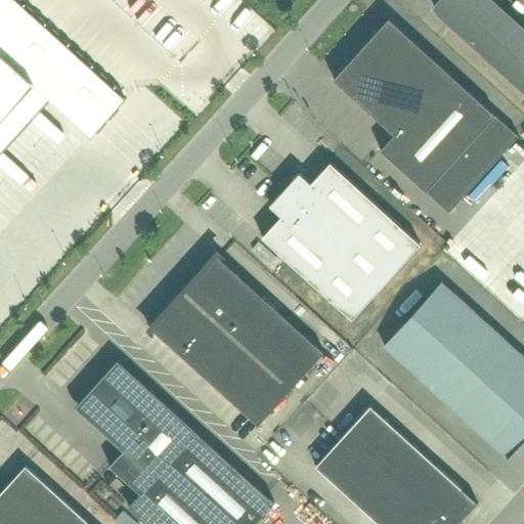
[(0,0),(0,121),(33,85),(91,137),(126,98),(16,0),(0,0)]
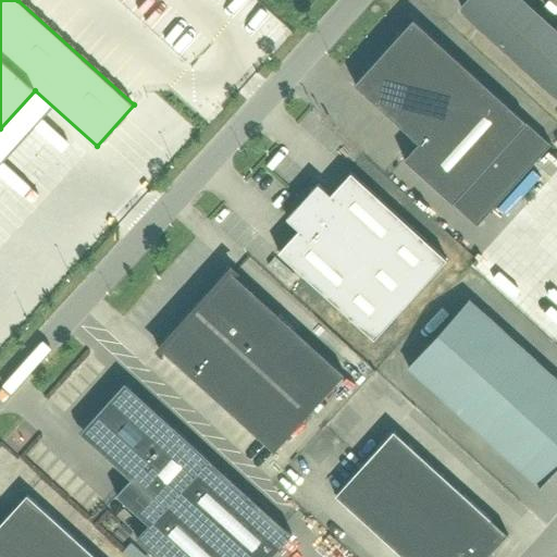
[(556,33),(520,0),(468,0),(461,8),(556,95),(556,33)]
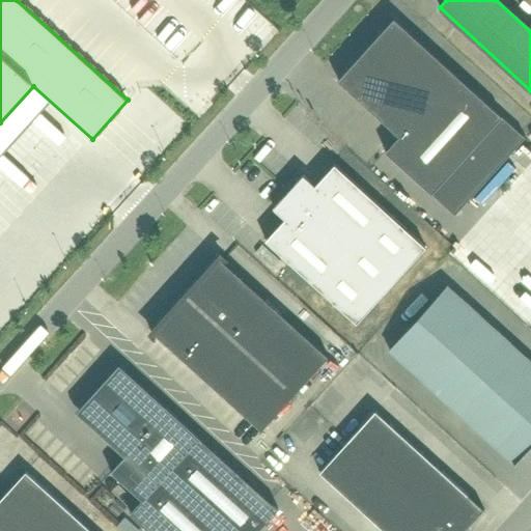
[(391,157),(431,194),(502,116),(394,18),(337,80),(398,136),(385,151),(391,157)]
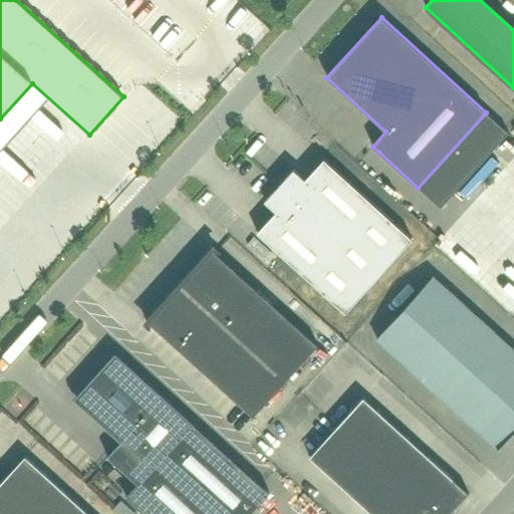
[(293,170),(264,201),(275,212),(256,233),(345,313),(413,239),(323,159),(304,180),(293,170)]
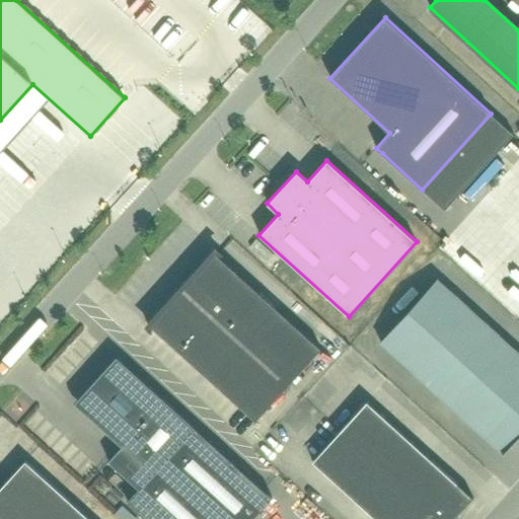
[(216,250),(181,288),(288,384),(320,349),(218,254),(219,253),(216,250)]
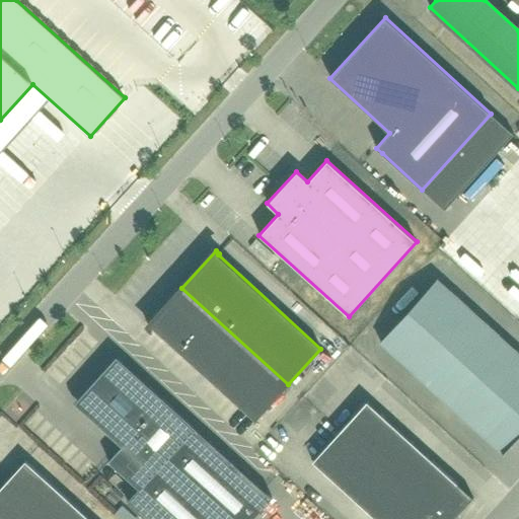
[(380,342),(503,454),(518,436),(518,353),(437,279),(380,342)]
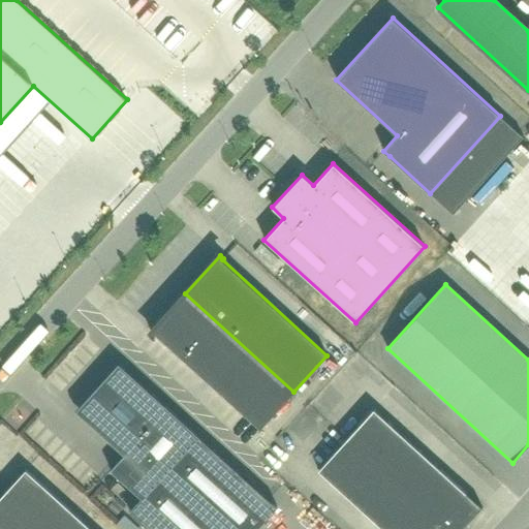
[(260,429),(293,392),(185,293),(151,332),(154,335),(155,333),(260,429)]
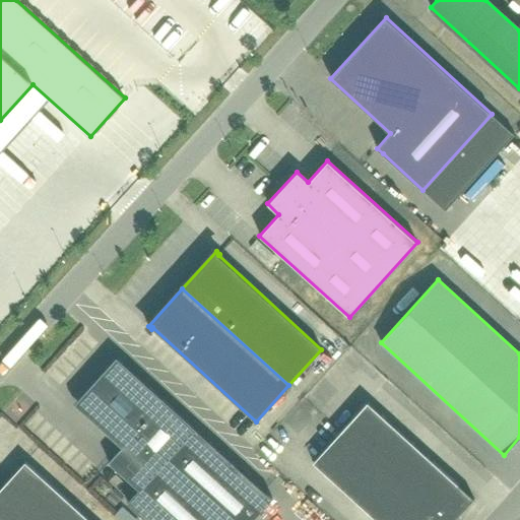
[(146,519),(252,519),(272,498),(264,491),(117,356),(74,403),(122,447),(109,461),(138,489),(127,502),(146,519)]
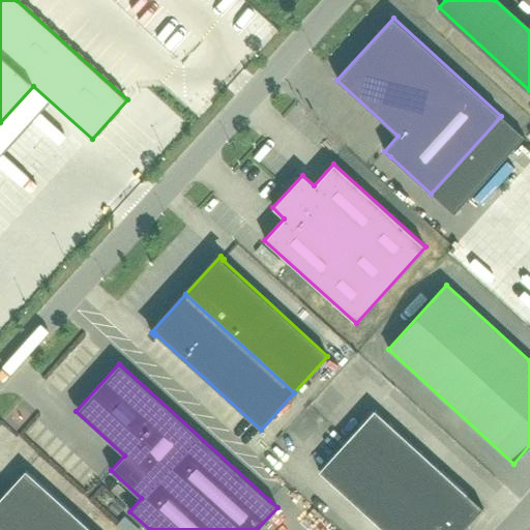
[(375,410),(347,441),(370,462),(398,431),(375,410)]
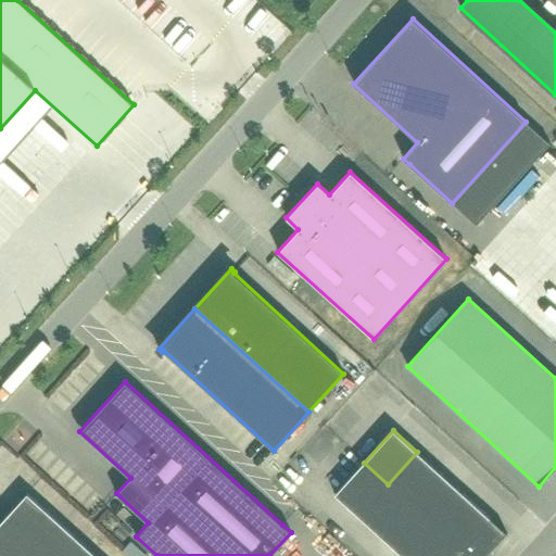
[(388,484),(412,506),(441,474),(417,452),(388,484)]
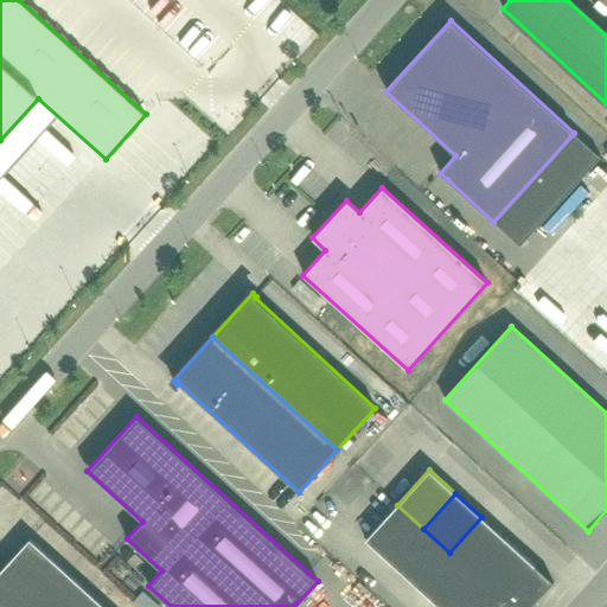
[(391,563),(423,529),(397,505),(365,540),(391,563)]
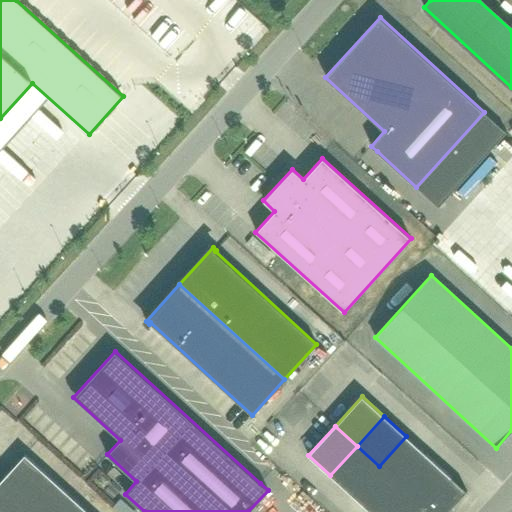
[(446,511),(466,491),(406,436),(379,466),(430,511),(446,511)]
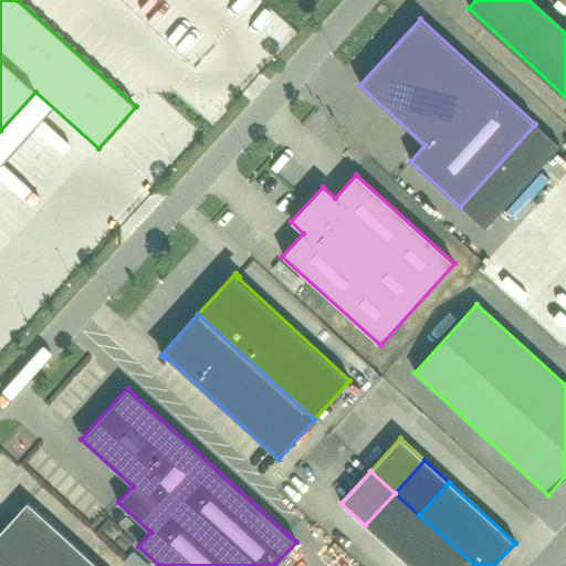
[(419,515),(395,493),(365,525),(390,548),(419,515)]
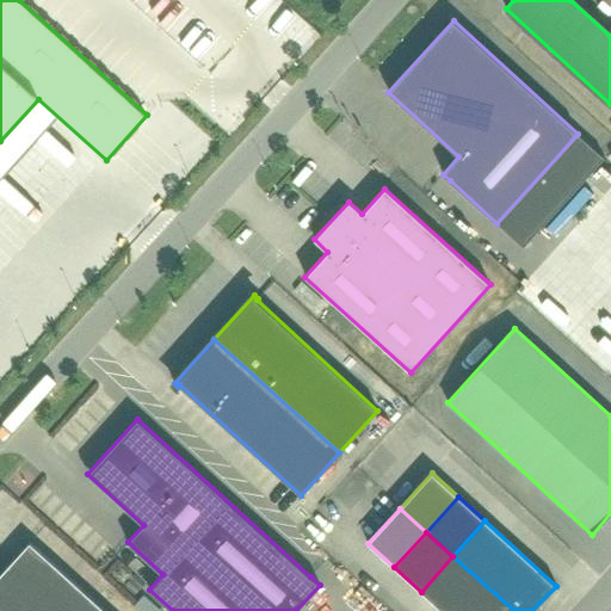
[(0,610),(96,610),(100,606),(30,542),(0,574),(0,610)]
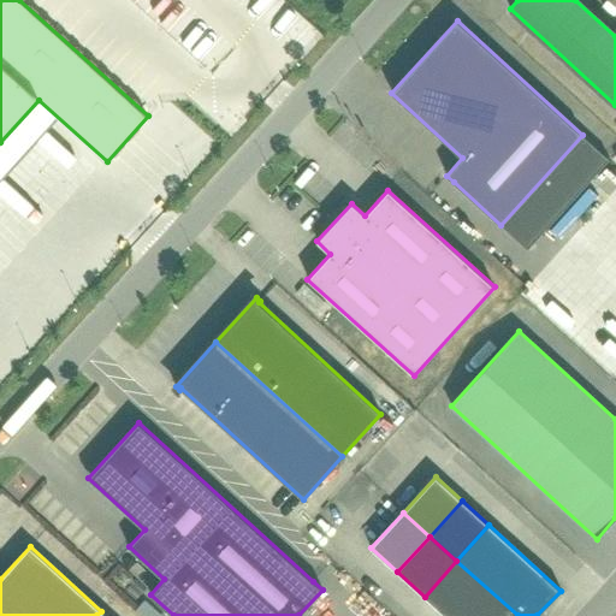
[(445,615),(517,615),(456,561),(425,597),(445,615)]
